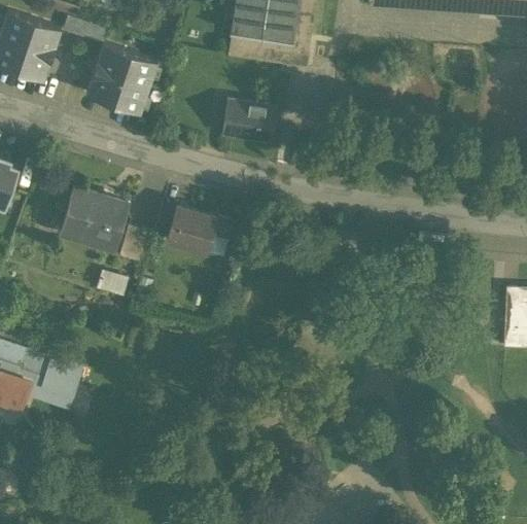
[(238,0),(235,30),(300,39),(305,0),(238,0)]
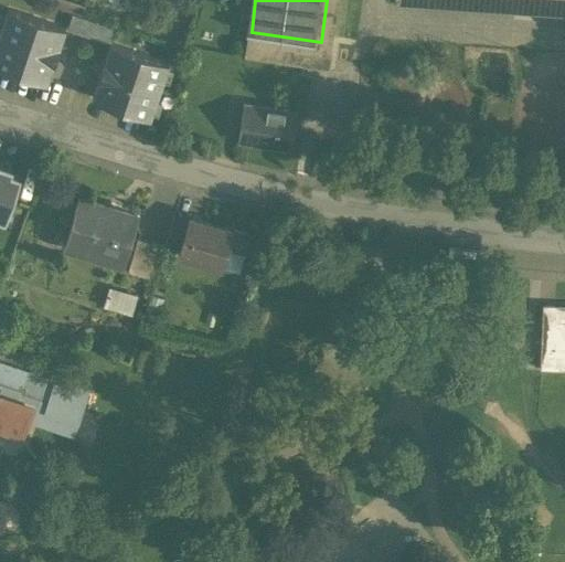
[(65,30),(7,10),(0,30),(0,69),(46,85),(65,30)]
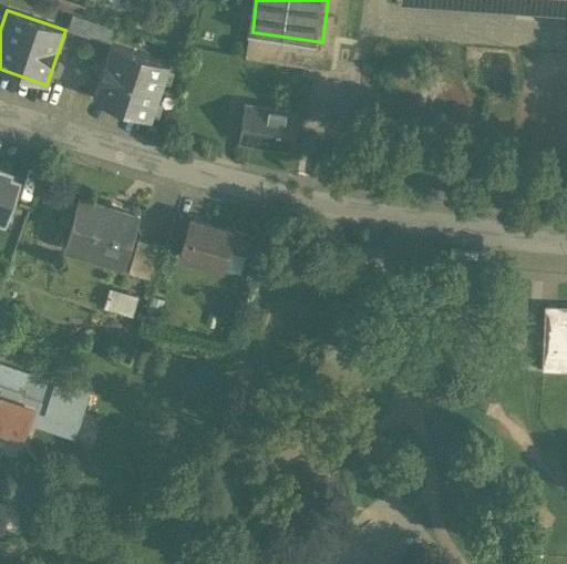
[(113,31),(72,17),(68,31),(109,44),(113,31)]
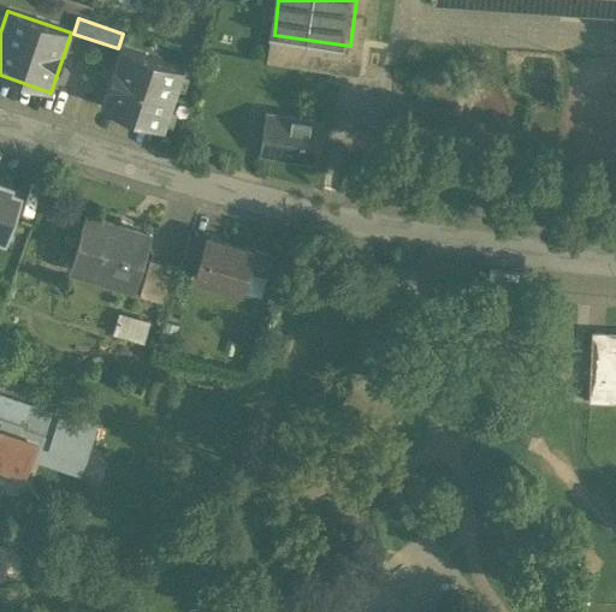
[(183,71),(120,49),(100,108),(164,130),(183,71)]
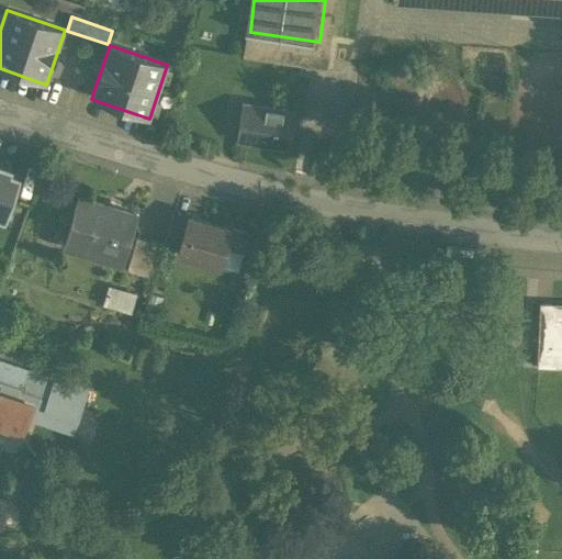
[(294,113),(244,105),(237,142),(289,149),(294,113)]
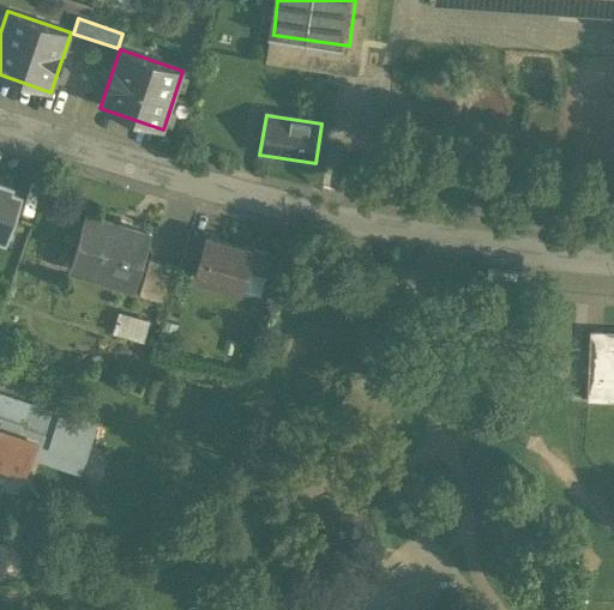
[(11,188),(0,183),(0,239),(5,241),(19,195),(10,192),(11,188)]
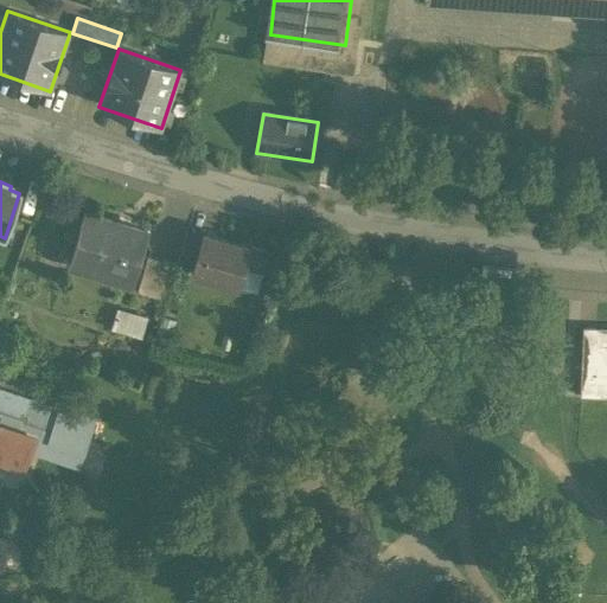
[(147,233),(85,215),(72,257),(134,276),(147,233)]
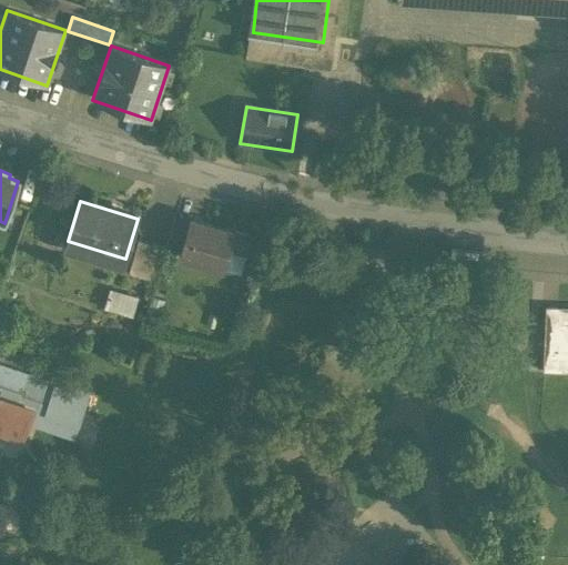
[(233,233),(191,222),(182,258),(224,269),(227,253),(233,233)]
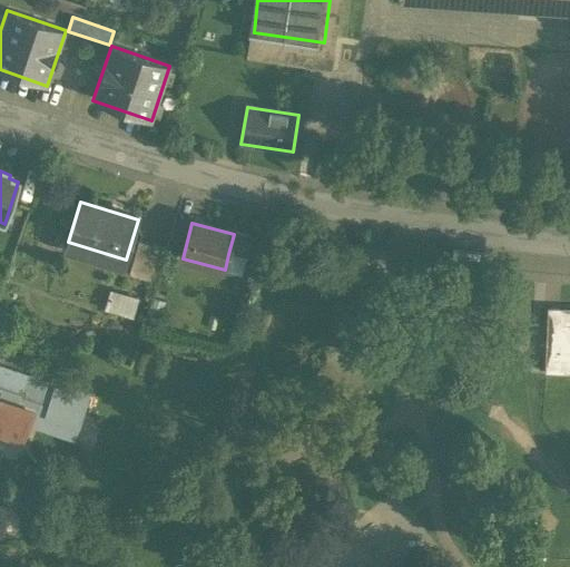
[(252,238),(234,234),(228,254),(246,258),(252,238)]
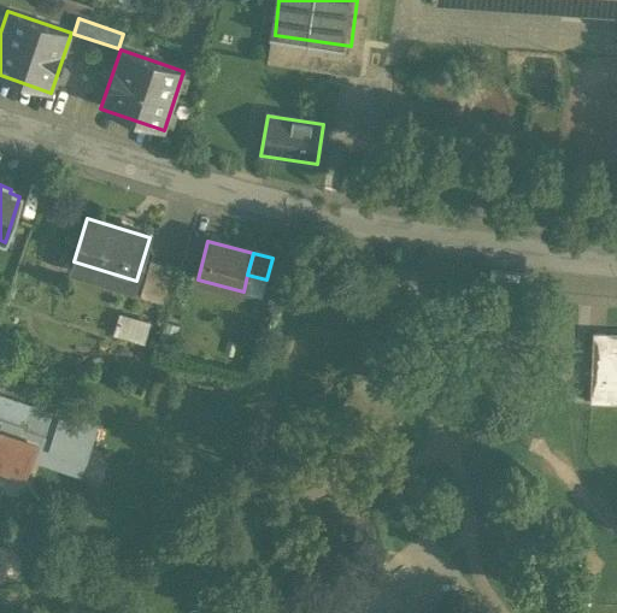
[(181,271),(152,261),(141,298),(170,306),(181,271)]
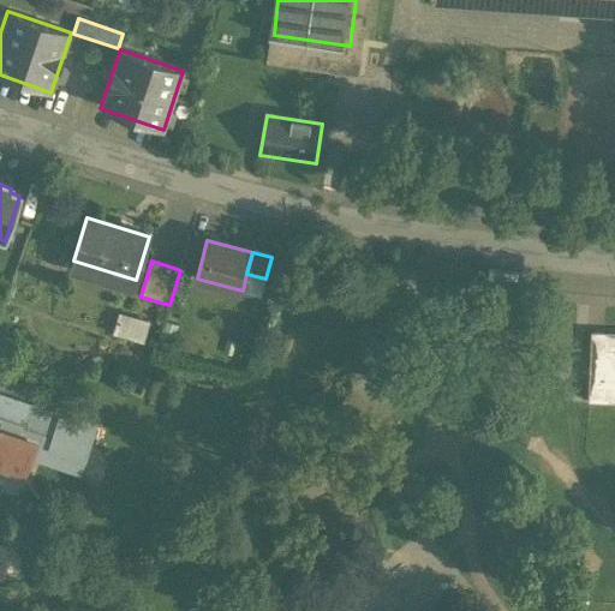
[(118,333),(147,341),(153,321),(123,312),(118,333)]
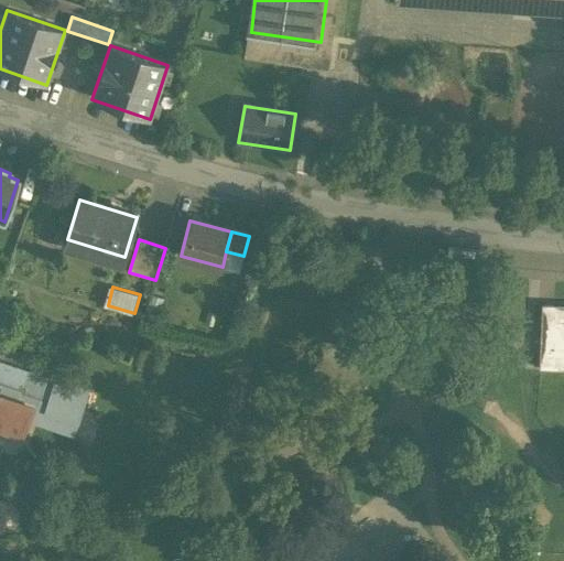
[(563,308),(541,308),(539,371),(563,371),(563,308)]
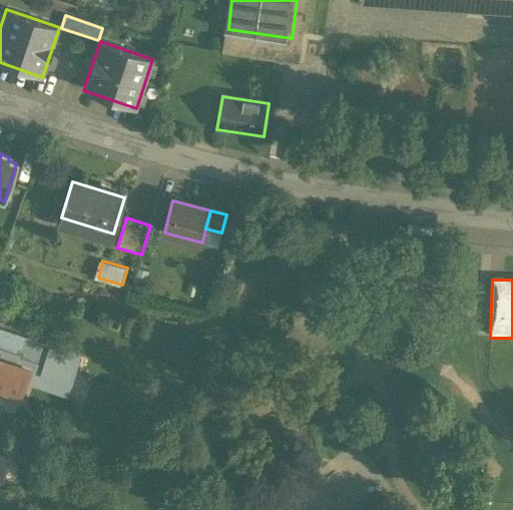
[(32,341),(0,330),(0,392),(20,399),(30,369),(15,364),(18,357),(25,360),(32,341)]
